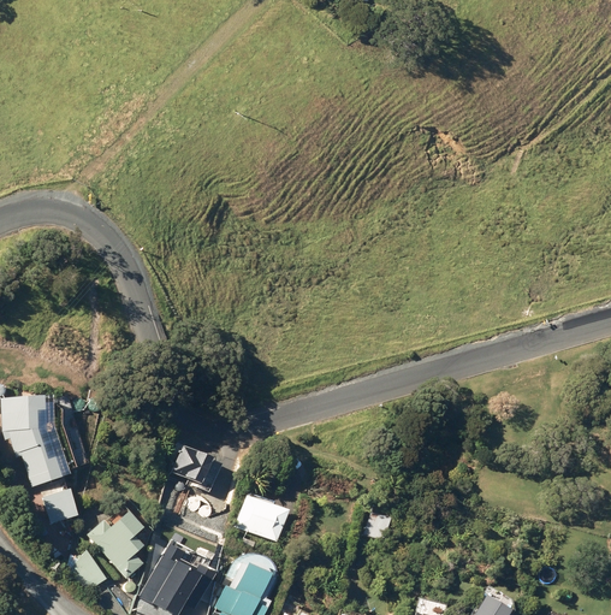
[(0,397),(1,429),(5,438),(10,437),(16,456),(21,455),(30,485),(69,474),(67,469),(77,466),(64,425),(63,409),(52,398),(42,398),(42,396),(0,397)]
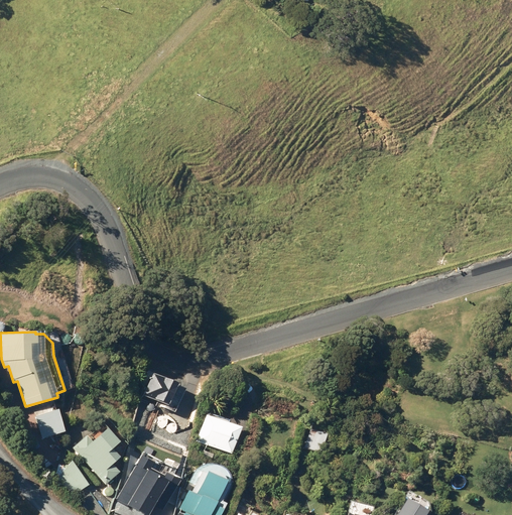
[(55,409),(34,415),(41,437),(61,431),(55,409)]
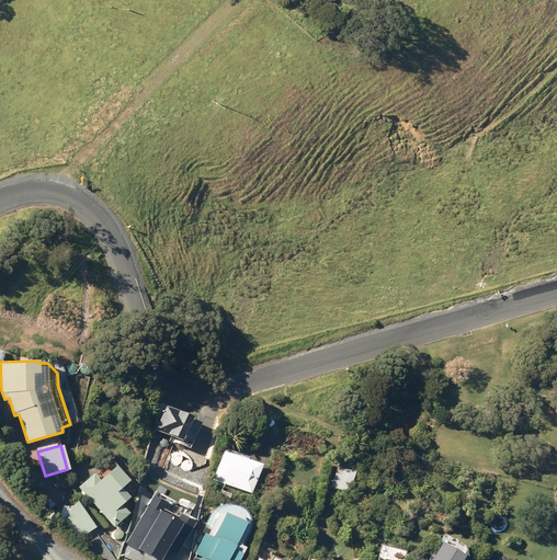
[(263,465),(225,450),(215,479),(253,492),(263,465)]
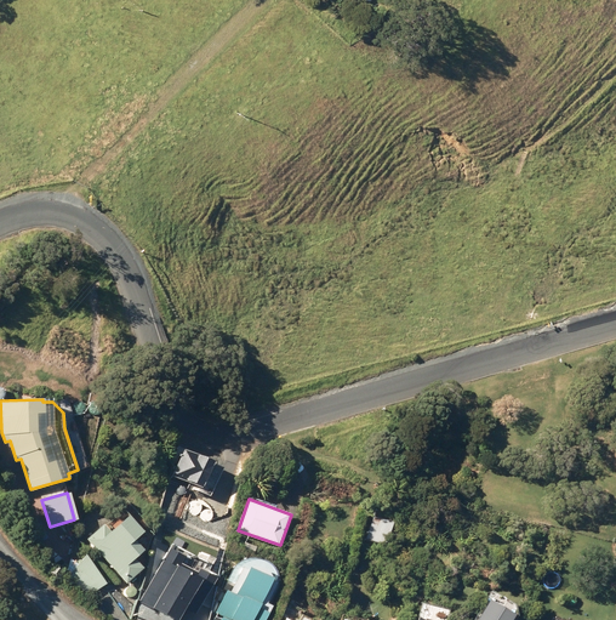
[(374,507),(366,539),(383,544),(392,512),(374,507)]
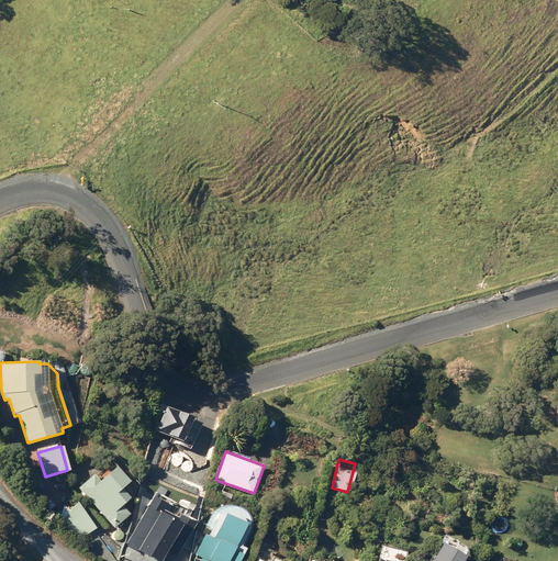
[(95,473),(80,487),(115,527),(131,514),(122,504),(130,496),(121,486),(127,481),(114,466),(100,479),(95,473)]
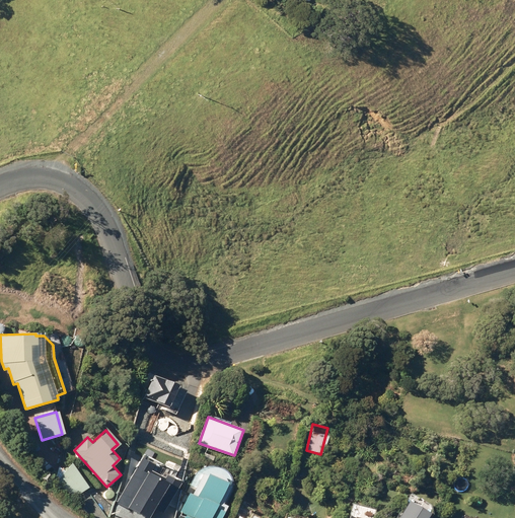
[(145,468),(147,464),(138,458),(132,468),(134,469),(123,490),(134,497),(129,505),(149,517),(154,508),(162,512),(175,489),(155,476),(156,474),(145,468)]
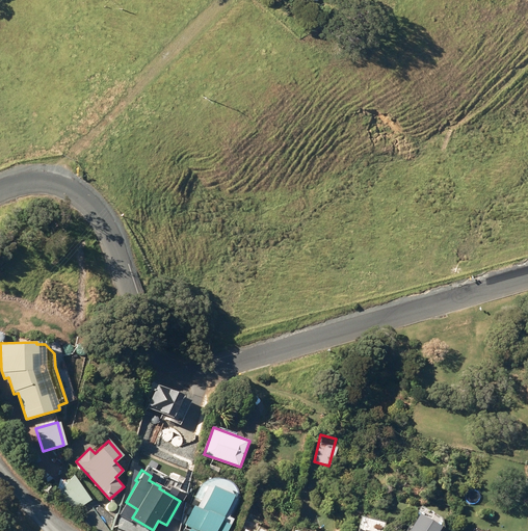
[(375,476),(367,473),(364,479),(373,482),(375,476)]
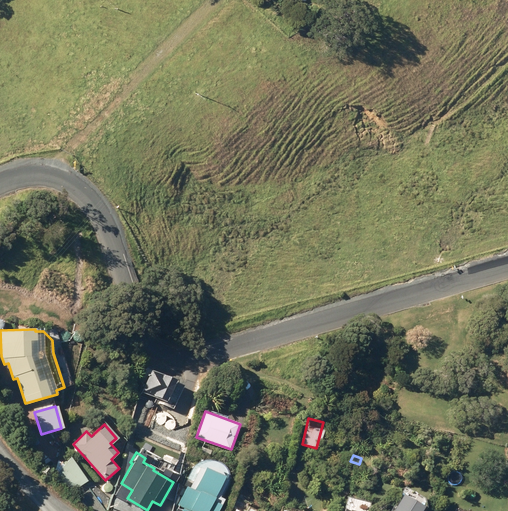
[(72,456),(58,474),(78,489),(90,481),(72,456)]
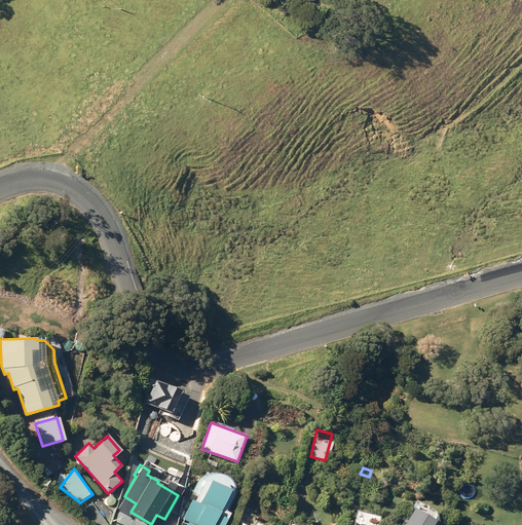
[(191,499),(184,518),(188,520),(183,524),(223,524),(227,518),(219,515),(229,488),(208,480),(199,501),(191,499)]
